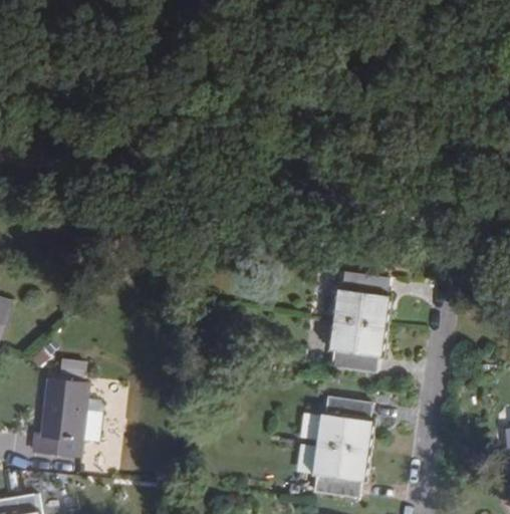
[(161,255),(154,247),(143,256),(150,264),(161,255)]
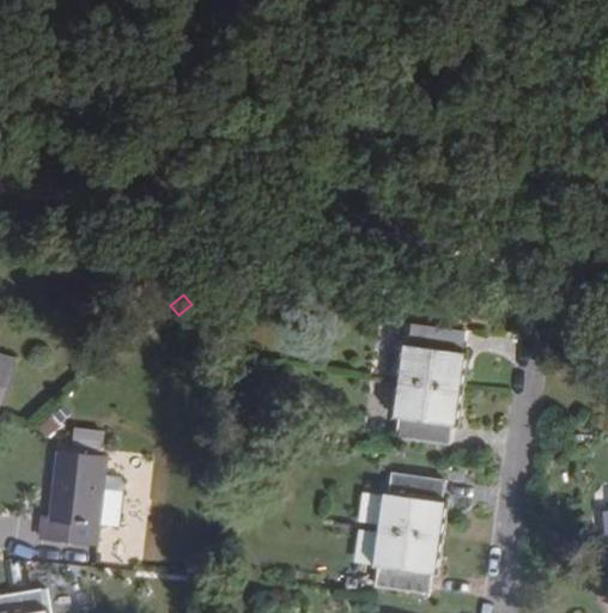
[(406,344),(402,343),(397,378),(460,387),(464,352),(460,352),(463,329),(408,322),(406,344)]
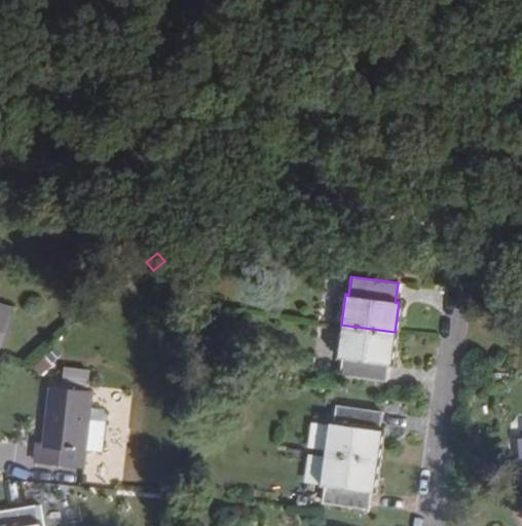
[(0,344),(11,307),(0,303),(0,344)]
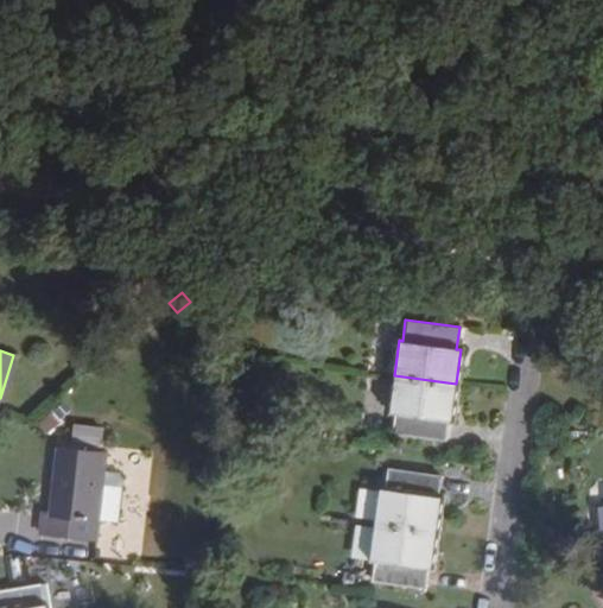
[(450,419),(456,384),(394,375),(389,411),(393,412),(391,434),(444,439),(446,419),(450,419)]
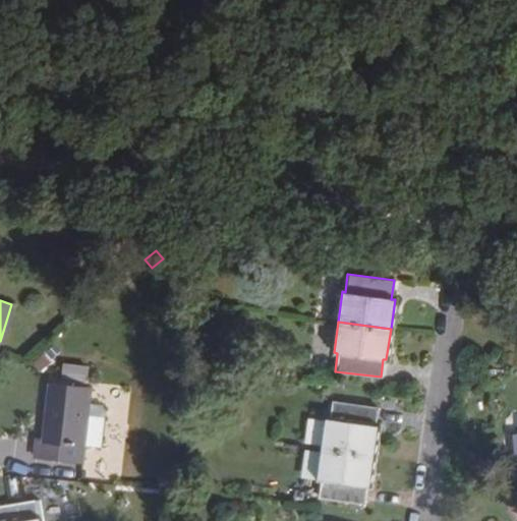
[(50,435),(42,433),(39,454),(89,460),(90,444),(95,403),(98,384),(57,380),(50,435)]
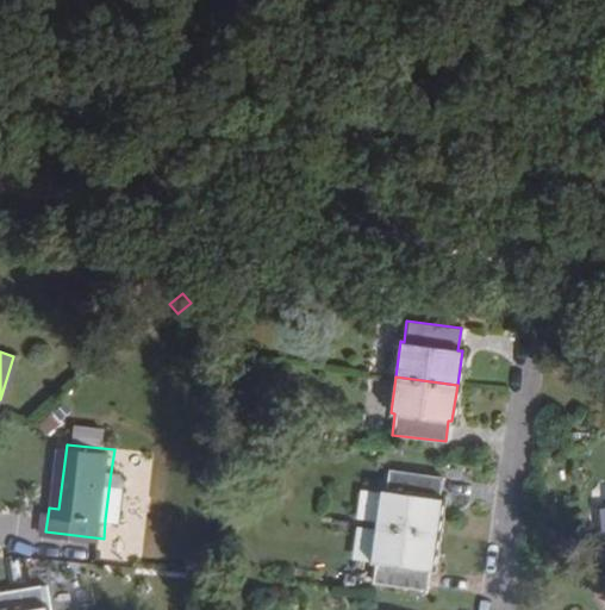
[(384,491),(380,490),(376,524),(437,534),(442,498),(438,498),(441,475),(387,468),(384,491)]
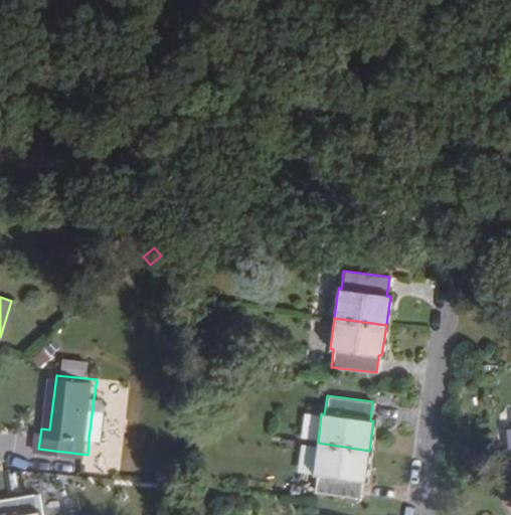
[(94,398),(89,439),(106,442),(110,406),(106,400),(94,398)]
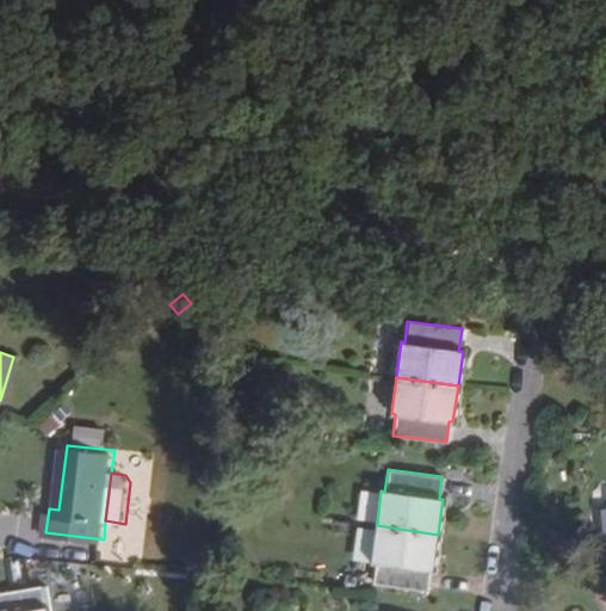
[(430,568),(433,569),(438,535),(377,525),(371,562),(375,562),(372,584),(426,591),(430,568)]
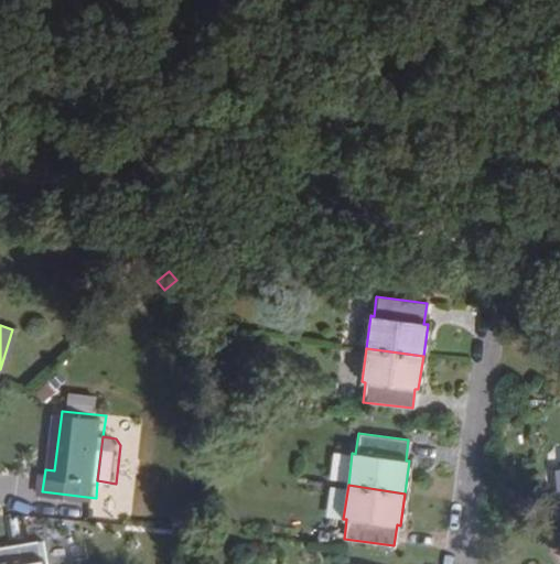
[(0,563),(43,563),(40,540),(0,546),(0,563)]
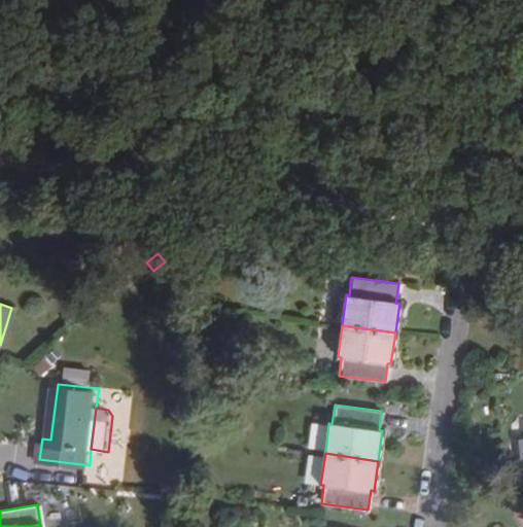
All buildings are outlined.
